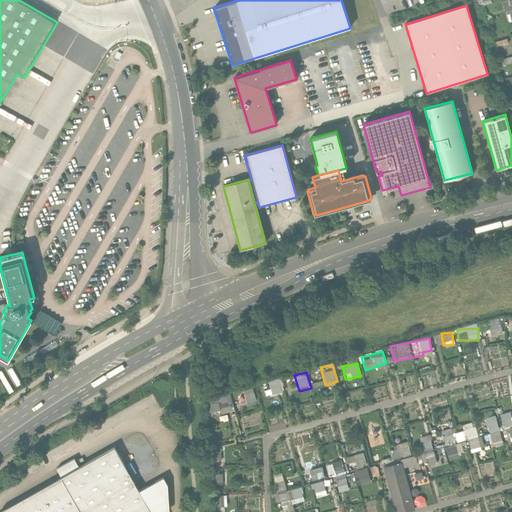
[(279,378),(268,380),(271,394),(281,391),(279,378)]
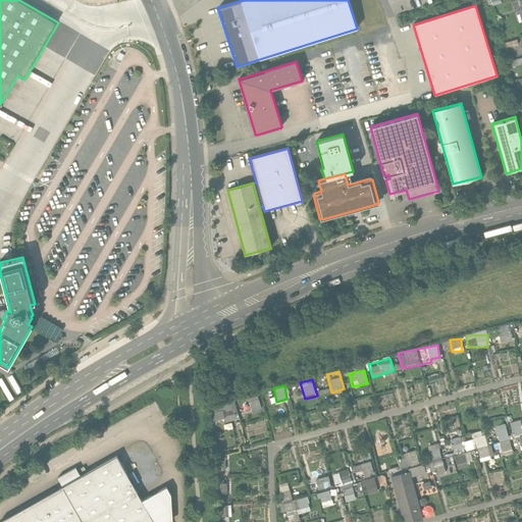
[(250,410),(260,407),(257,395),(247,398),(250,410)]
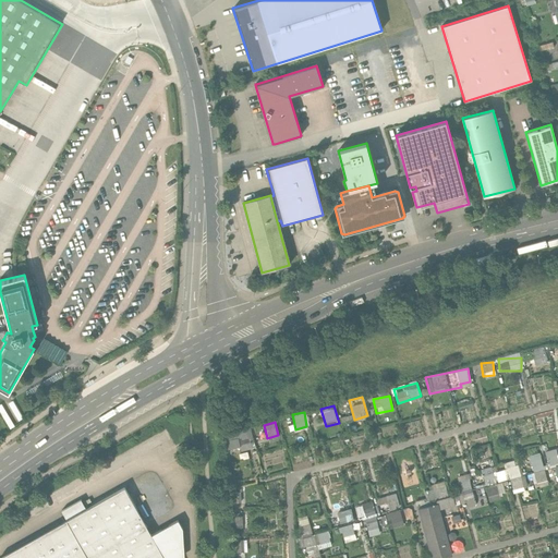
[(557,461),(555,448),(543,451),(546,463),(542,464),(540,458),(529,461),(532,471),(557,464),(557,461)]
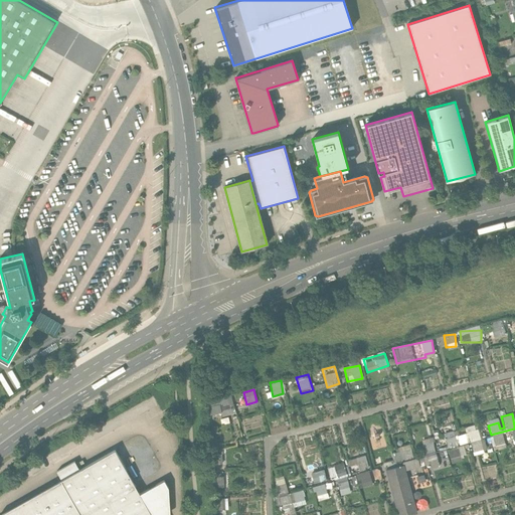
[(469,442),(479,440),(475,424),(465,426),(469,442)]
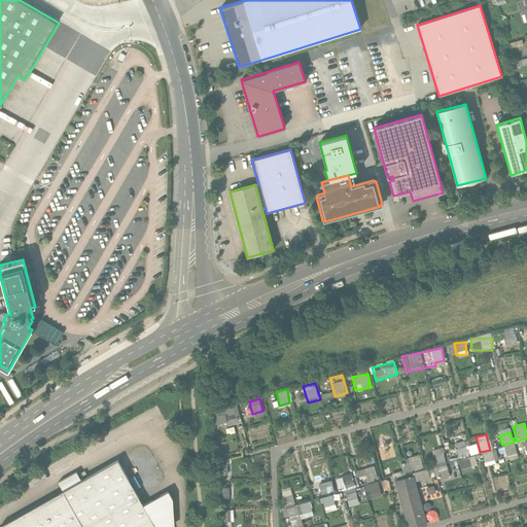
[(453,444),(456,456),(467,454),(464,441),(453,444)]
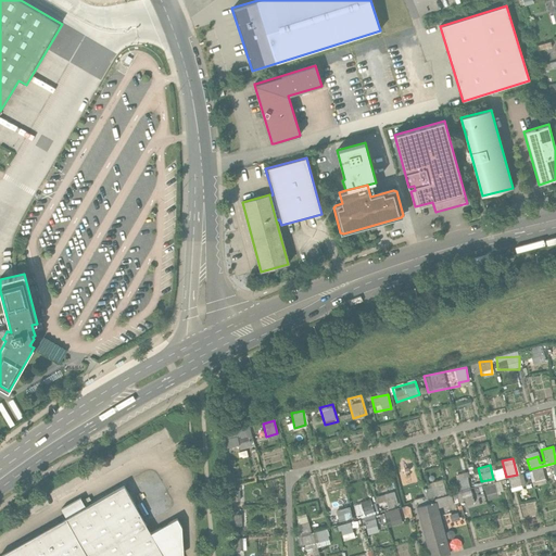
[(501,467),(492,470),(495,480),(505,478),(501,467)]
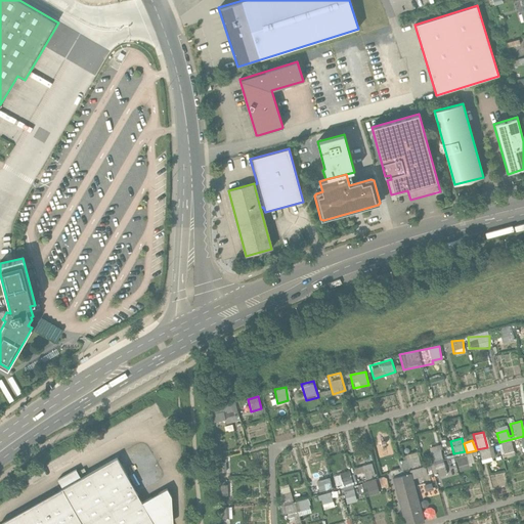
[(499,453),(513,451),(511,441),(497,444),(499,453)]
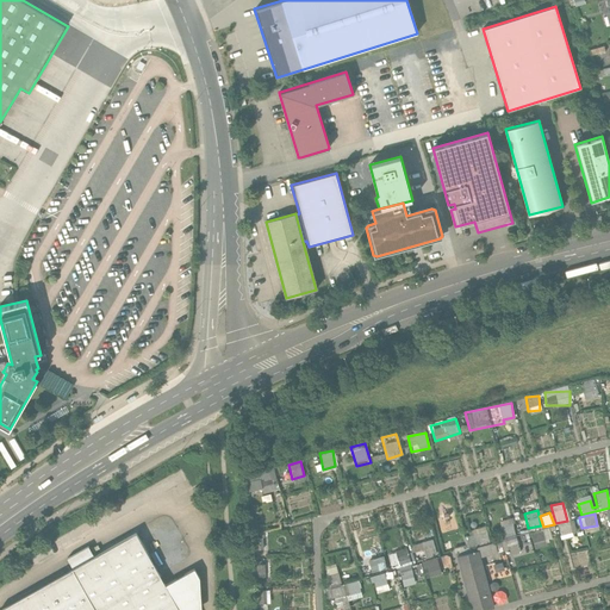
[(499,521),(503,536),(515,533),(511,517),(499,521)]
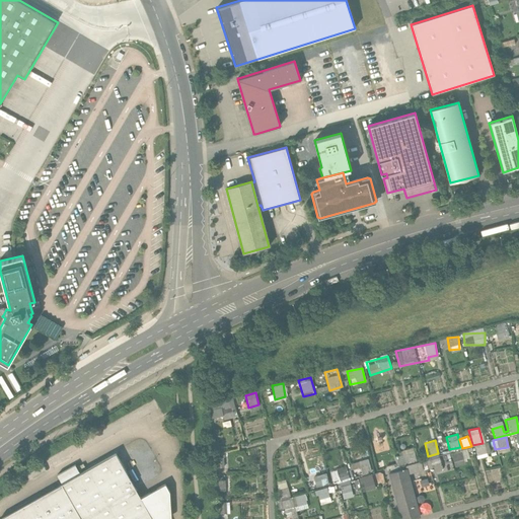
[(476,458),(487,456),(485,444),(474,445),(476,458)]
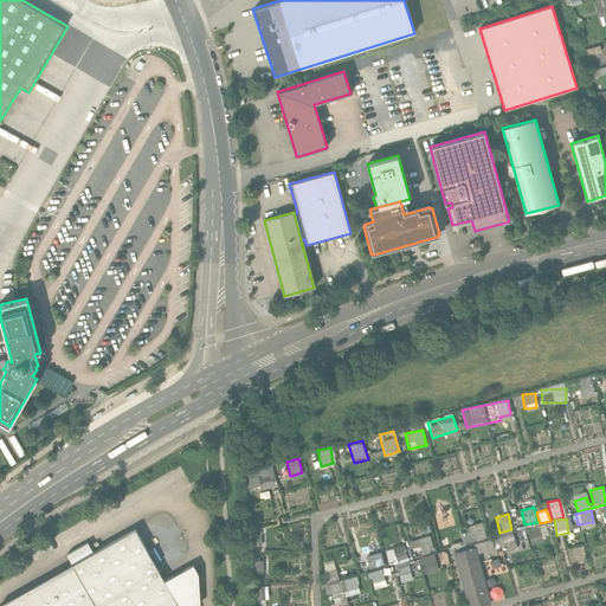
[(543,542),(539,524),(526,528),(530,546),(543,542)]
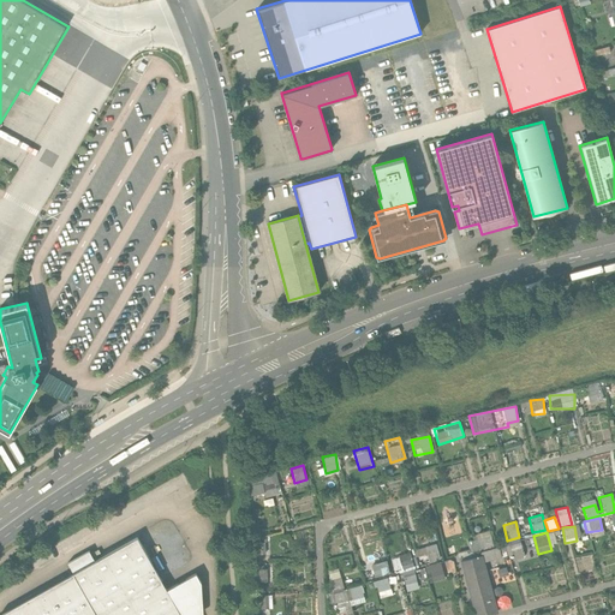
[(0,614),(197,614),(203,613),(201,583),(196,574),(166,590),(137,537),(95,561),(89,550),(67,563),(73,573),(0,614)]
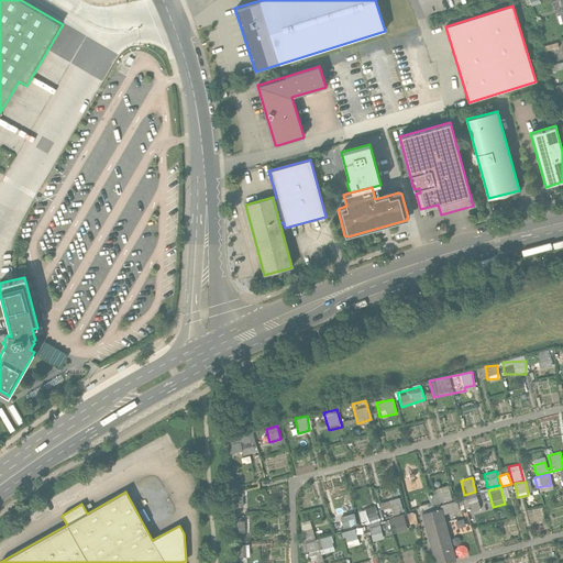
[(390,507),(393,515),(403,512),(399,497),(379,503),(382,509),(390,507)]
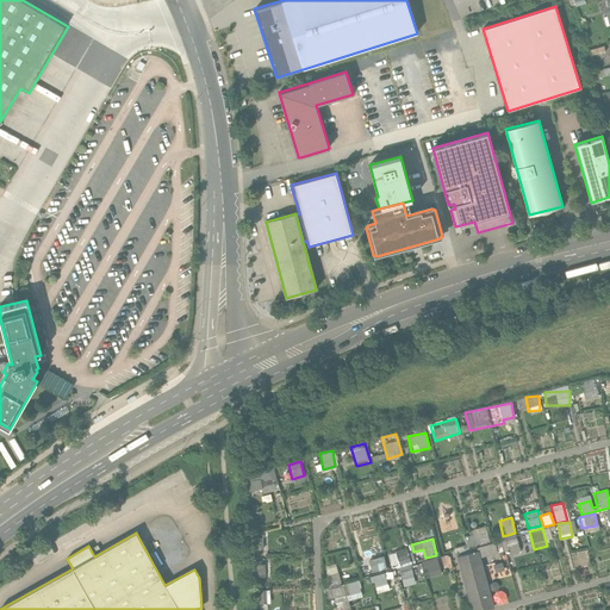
[(468,609),(484,609),(492,608),(479,558),(517,547),(515,539),(454,554),(468,609)]
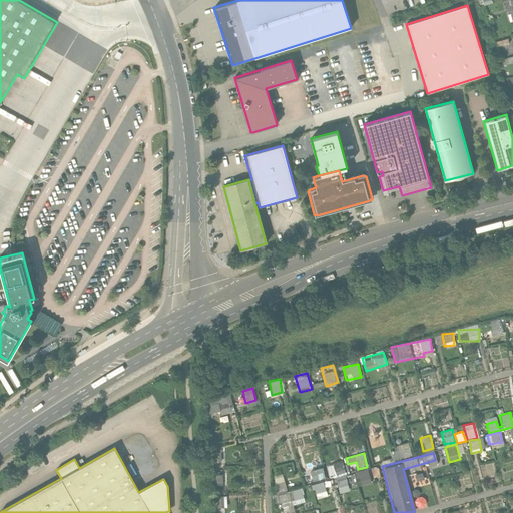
[(342,461),(326,465),(328,476),(344,472),(342,461)]
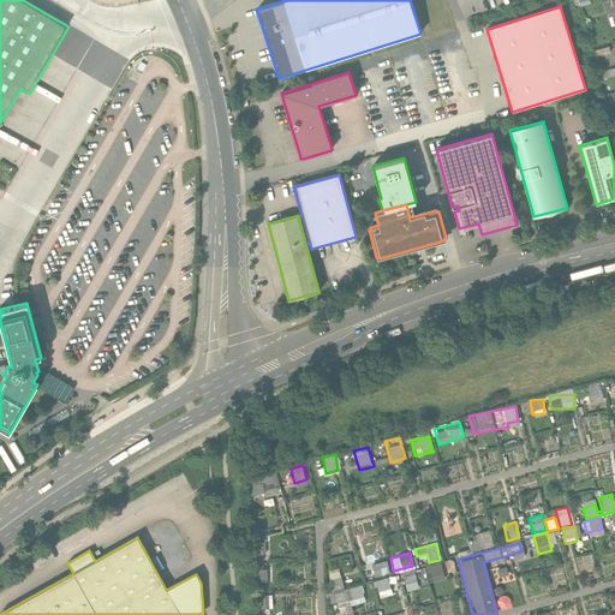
[(369,562),(375,577),(384,573),(378,559),(369,562)]
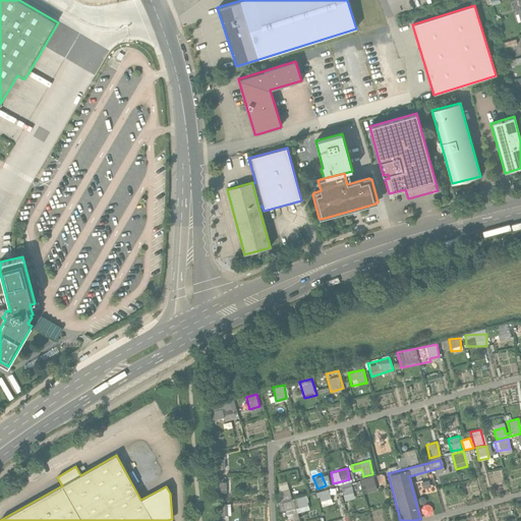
[(372,476),(360,478),(362,493),(375,489),(372,476)]
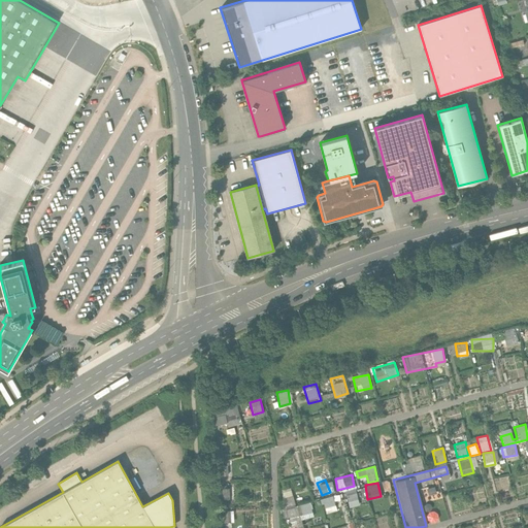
[(344,494),(350,507),(359,503),(354,490),(344,494)]
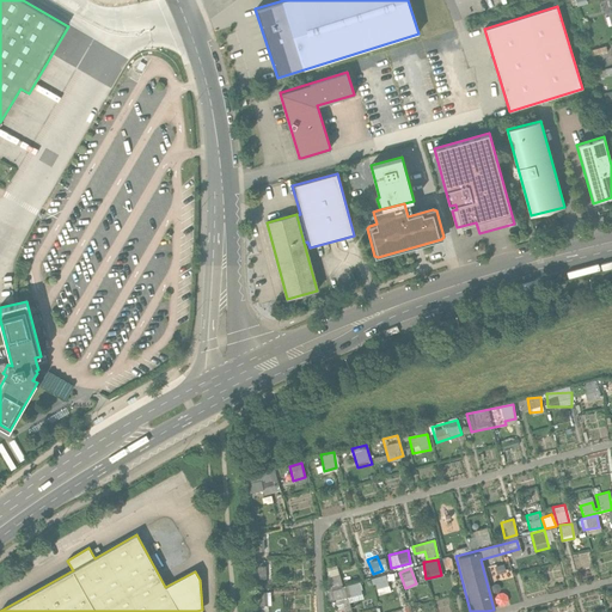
[(384,575),(373,577),(375,588),(386,586),(384,575)]
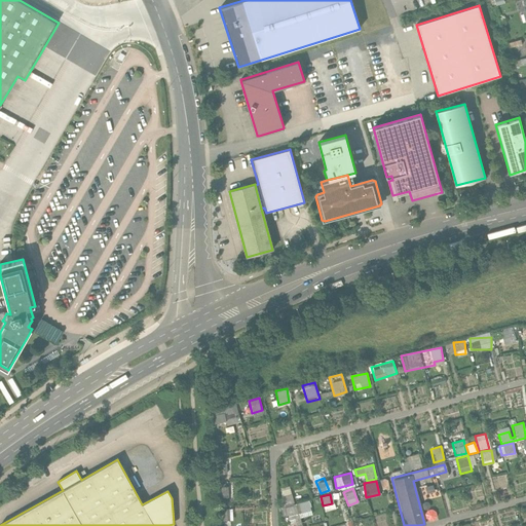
[(287,520),(311,512),(307,499),(284,508),(287,520)]
